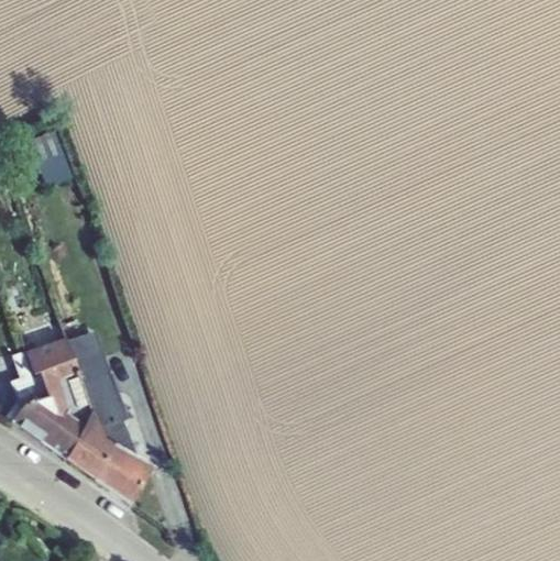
[(42,165),(46,183),(74,173),(58,127),(31,138),(14,152),(24,172),(42,165)]
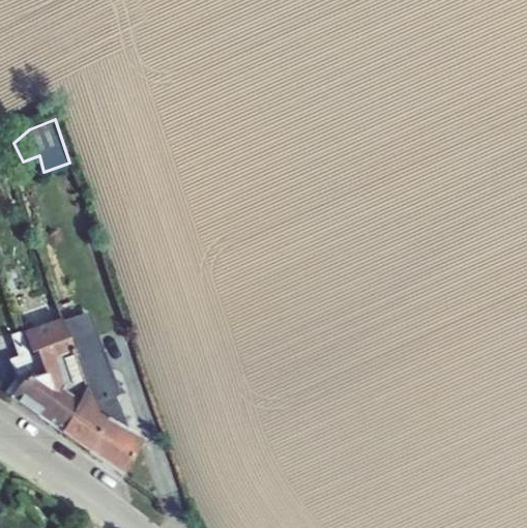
[(96,412),(109,419),(132,432),(117,393),(120,392),(106,351),(104,352),(97,334),(92,311),(66,320),(72,343),(93,401),(96,412)]
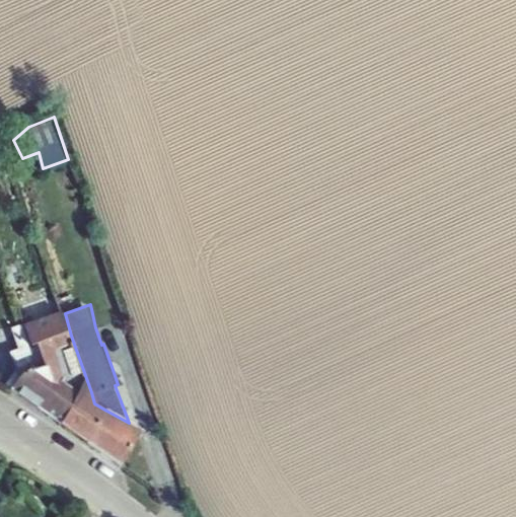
[(84,395),(83,397),(94,403),(91,392),(71,336),(65,313),(63,309),(24,322),(32,345),(37,343),(45,365),(59,361),(52,339),(56,338),(61,353),(63,375),(61,379),(84,395)]
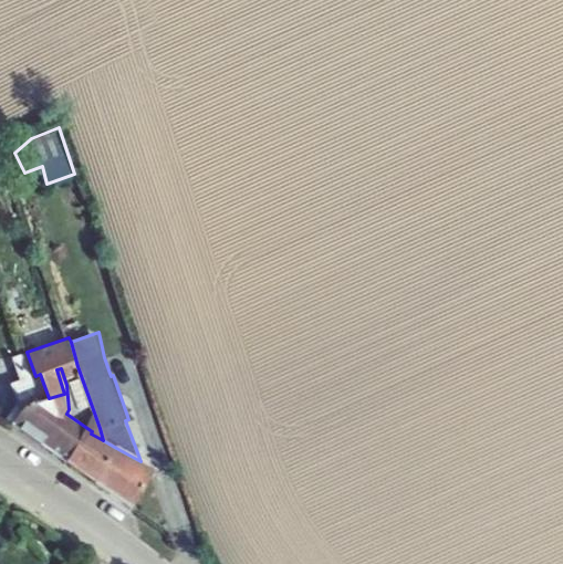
[(49,398),(40,374),(35,376),(27,352),(14,356),(21,378),(12,382),(19,400),(9,417),(14,420),(24,406),(49,398)]
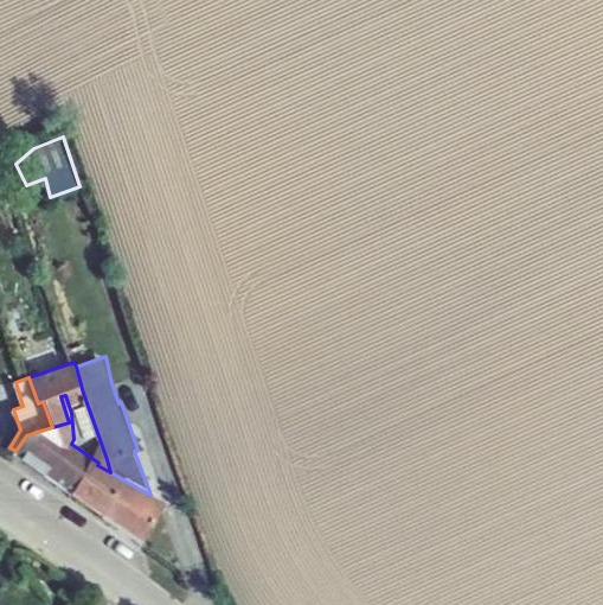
[(15,451),(14,453),(77,497),(97,465),(98,463),(71,444),(74,439),(69,422),(52,427),(26,435),(15,451)]
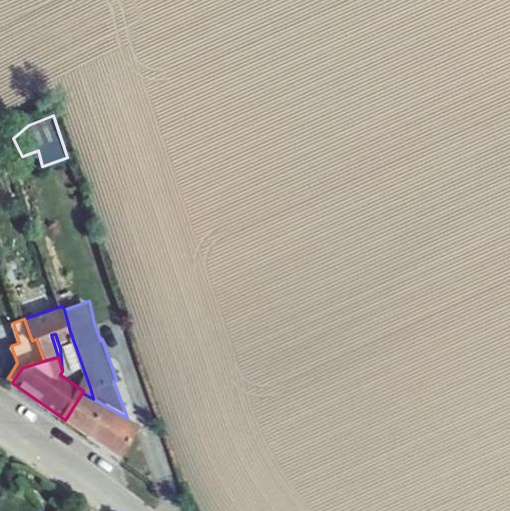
[(82,393),(65,420),(87,436),(105,406),(93,399),(82,393)]
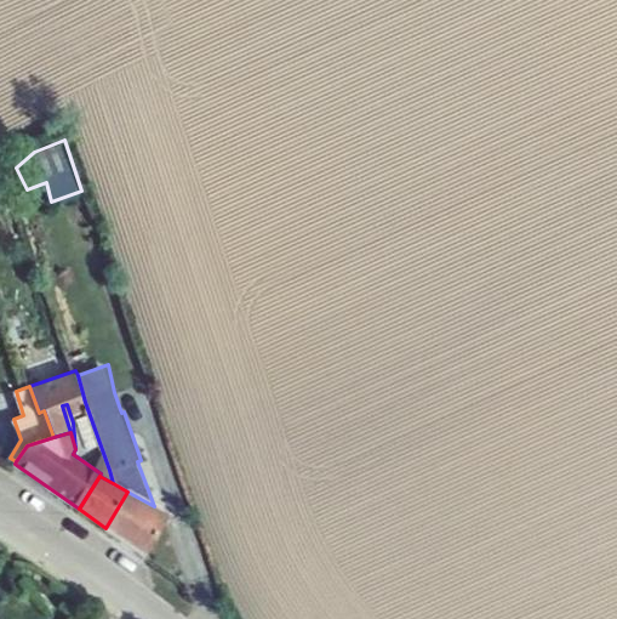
[(127,492),(106,528),(146,555),(169,515),(154,506),(127,492)]
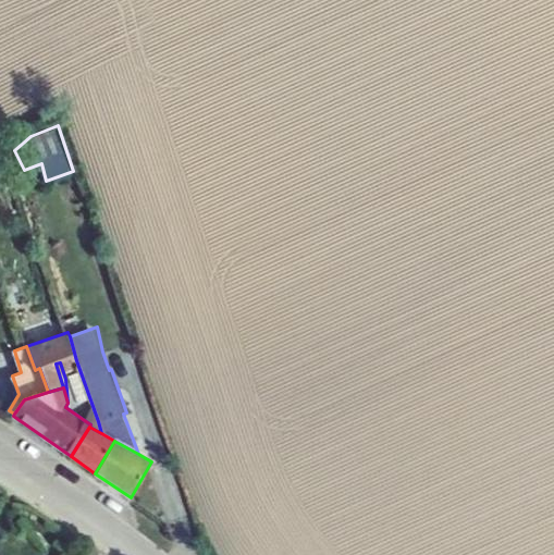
All buildings are outlined.
